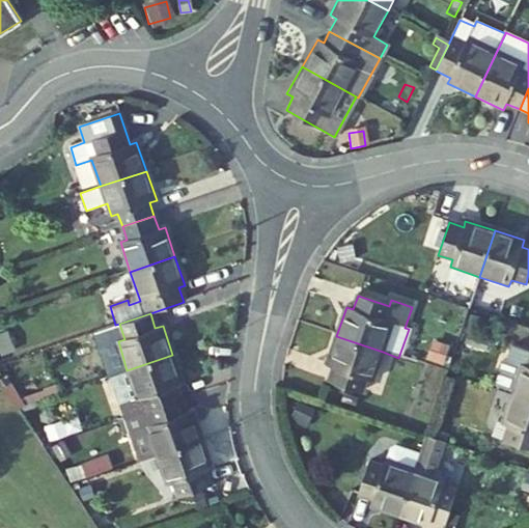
[(95,332),(82,337),(85,345),(99,341),(95,332)]
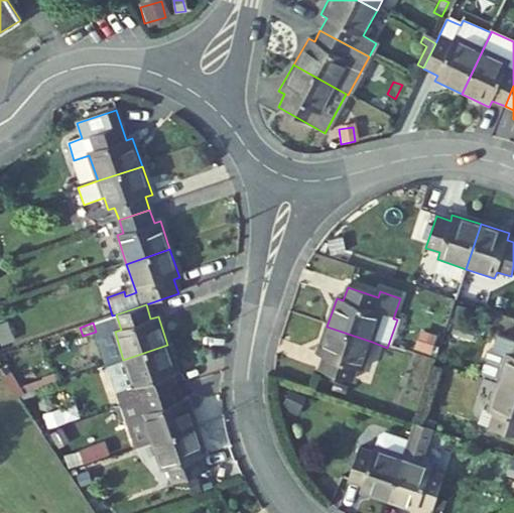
[(457,326),(454,334),(471,341),(475,332),(457,326)]
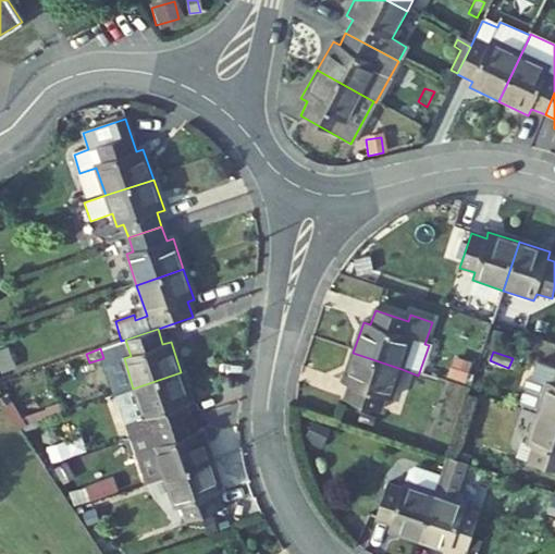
[(7,353),(0,355),(0,373),(13,367),(7,353)]
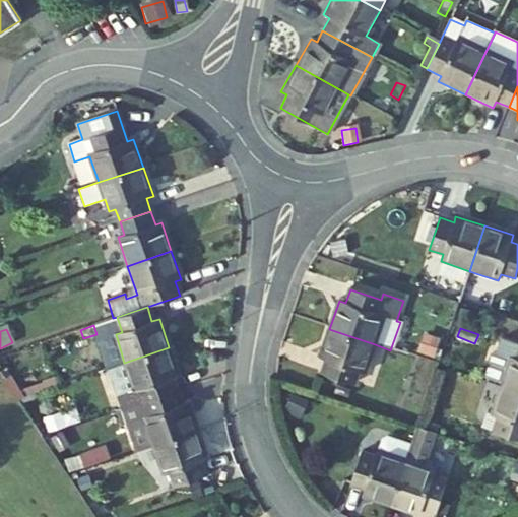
[(366,374),(375,344),(329,329),(320,358),(326,361),(322,374),(353,384),(359,371),(366,374)]
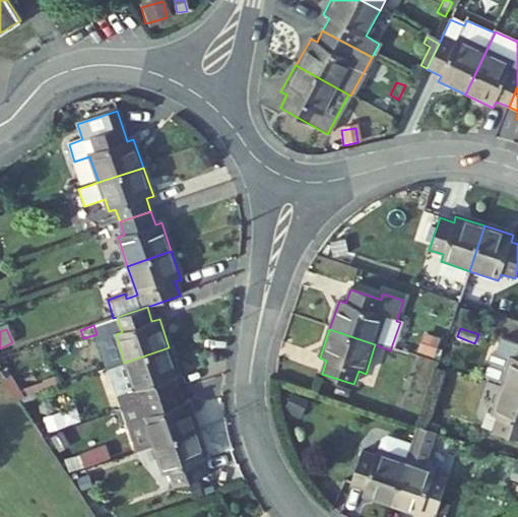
[(437,340),(424,336),(419,349),(433,353),(437,340)]
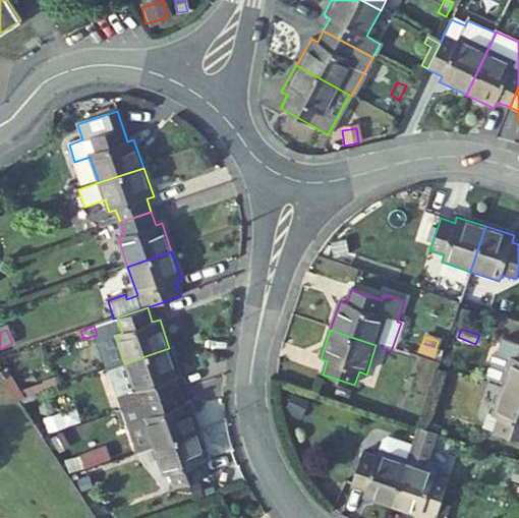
[(518,361),(518,357),(518,345),(511,343),(510,344),(503,341),(488,383),(502,387),(511,358),(518,361)]
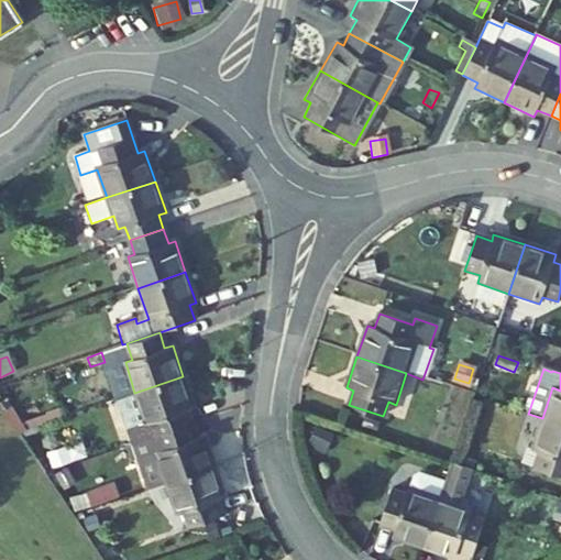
[(194,407),(183,376),(134,393),(144,423),(127,429),(132,445),(190,425),(186,410),(194,407)]
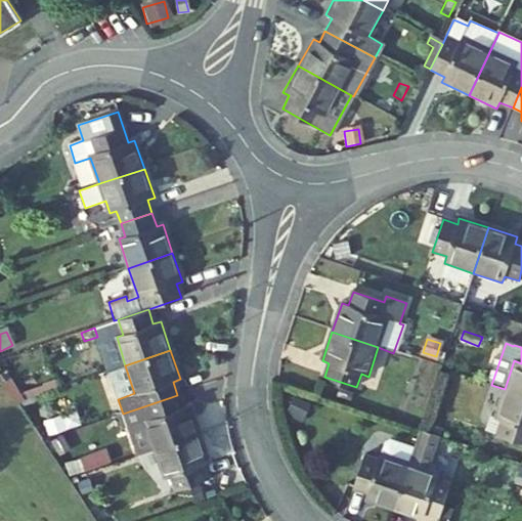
[(521,359),(521,363),(514,360),(505,389),(521,395),(521,359)]
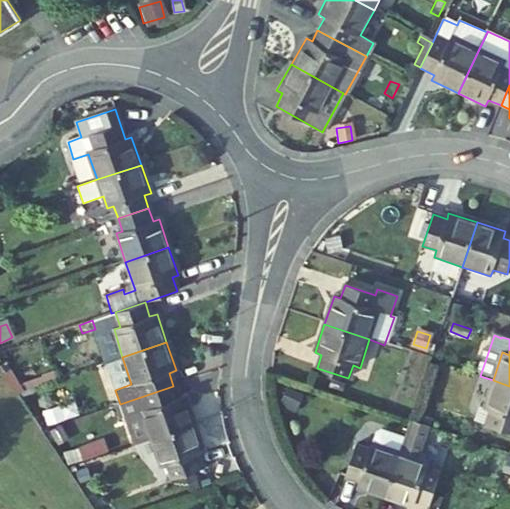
[(122,357),(106,363),(115,390),(131,384),(122,357)]
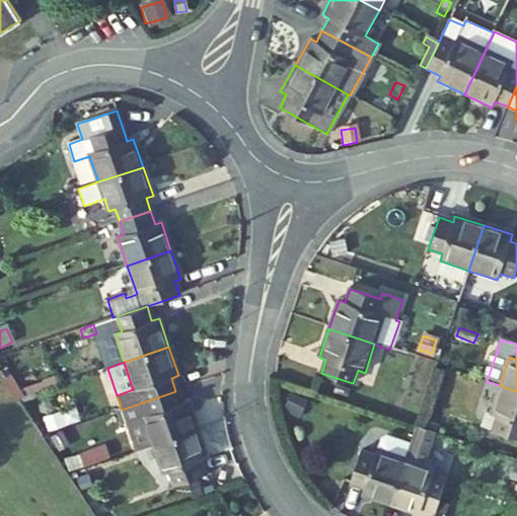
[(336,385),(334,392),(348,396),(350,389),(336,385)]
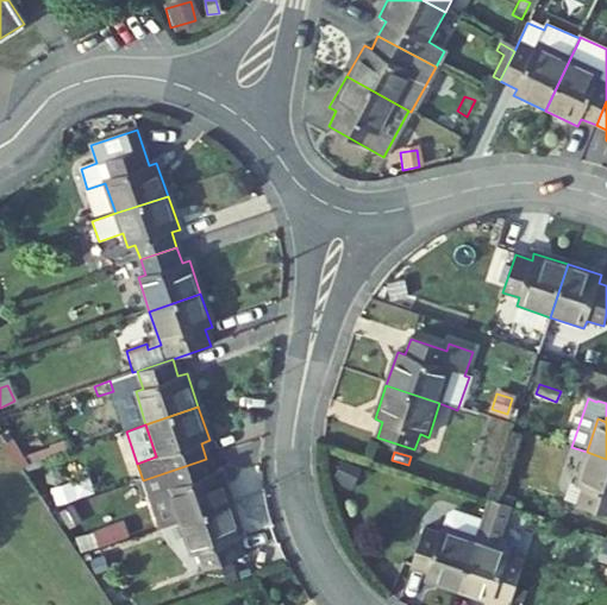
[(606,459),(587,452),(575,486),(583,489),(577,504),(606,514),(606,459)]
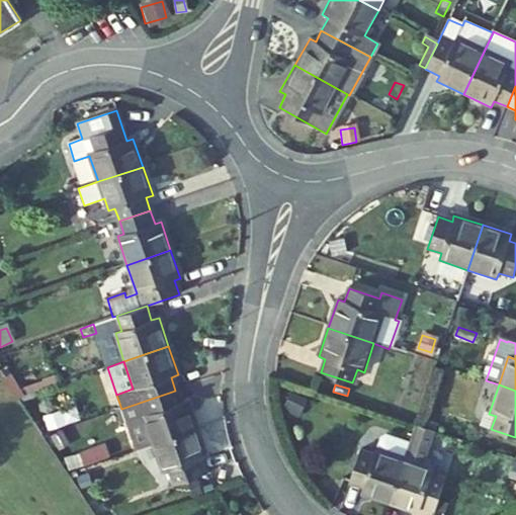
[(175,391),(121,409),(125,423),(135,450),(152,444),(196,430),(187,401),(180,404),(175,391)]
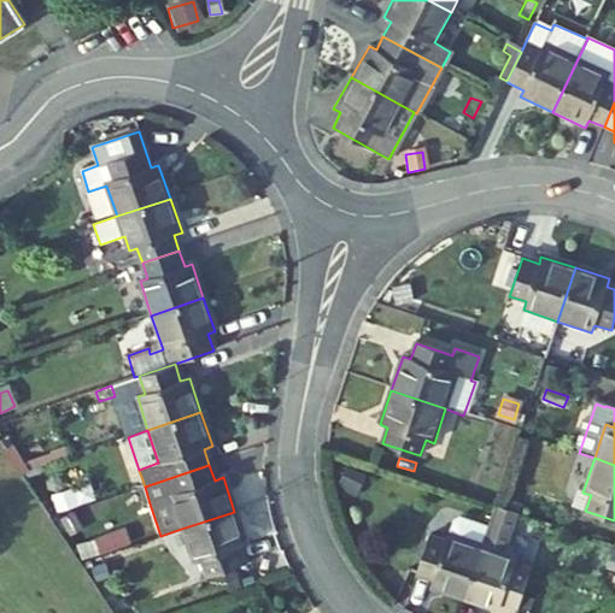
[(347,470),(341,482),(359,490),(365,478),(347,470)]
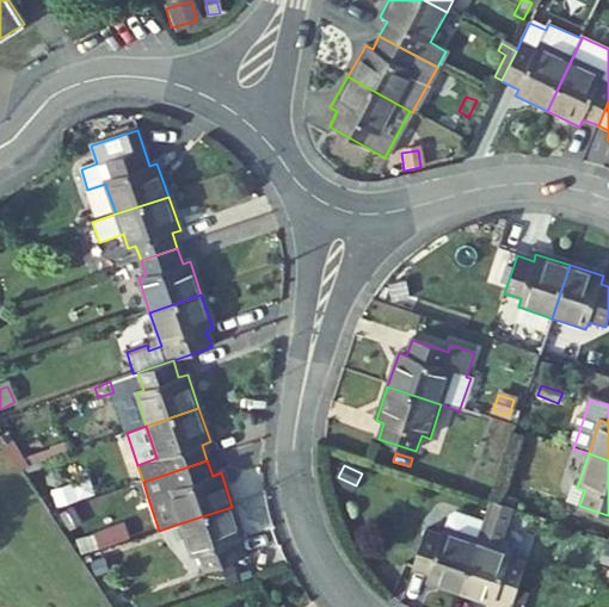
[(148,499),(143,482),(135,484),(141,501),(148,499)]
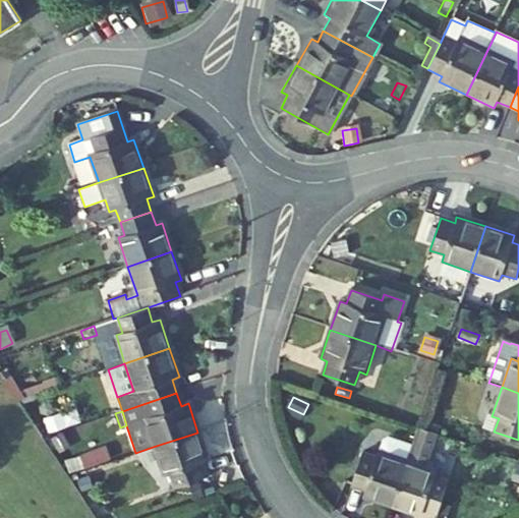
[(77,412),(63,416),(65,424),(79,420),(77,412)]
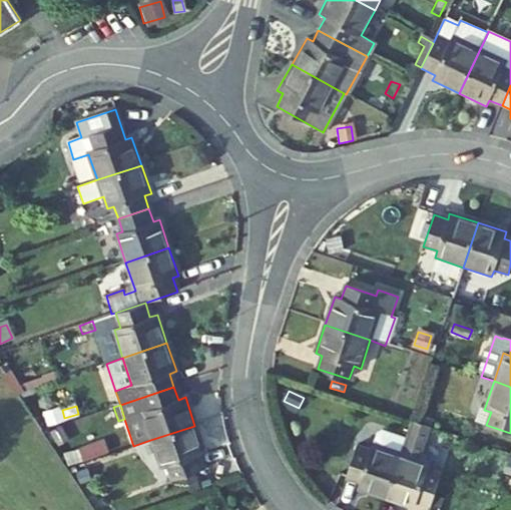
[(419,460),(429,428),(411,422),(405,441),(401,454),(385,499),(414,508),(416,502),(430,506),(440,475),(427,471),(429,463),(419,460)]
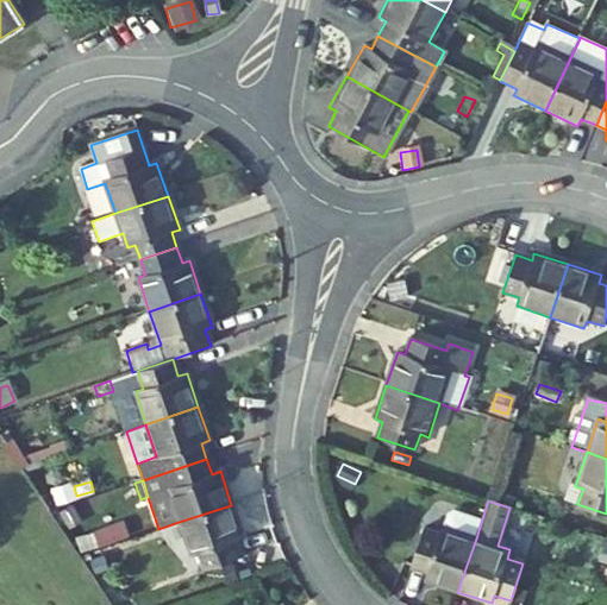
[(243,537),(231,505),(179,522),(189,556),(198,554),(202,569),(239,556),(235,541),(243,537)]
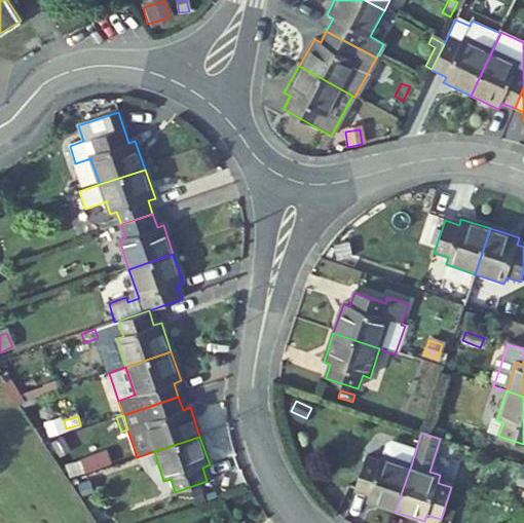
[(60,439),(51,445),(57,452),(65,446),(60,439)]
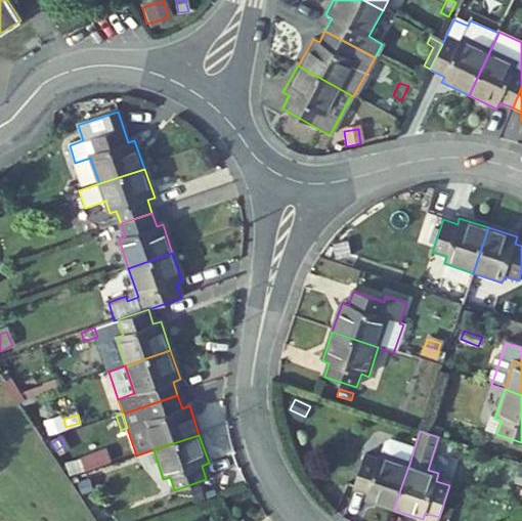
[(409,464),(414,450),(388,441),(384,444),(381,454),(409,464)]
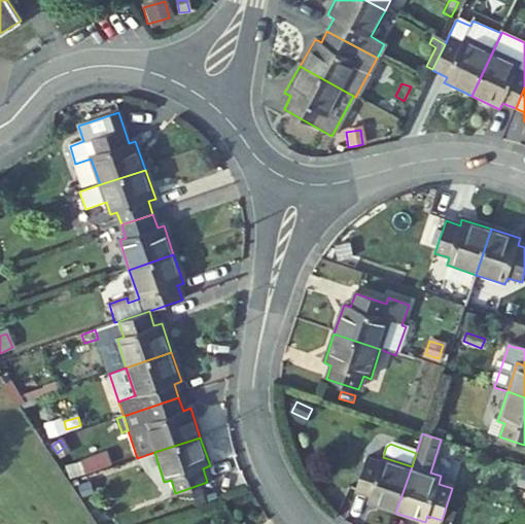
[(106,455),(80,462),(84,475),(109,466),(106,455)]
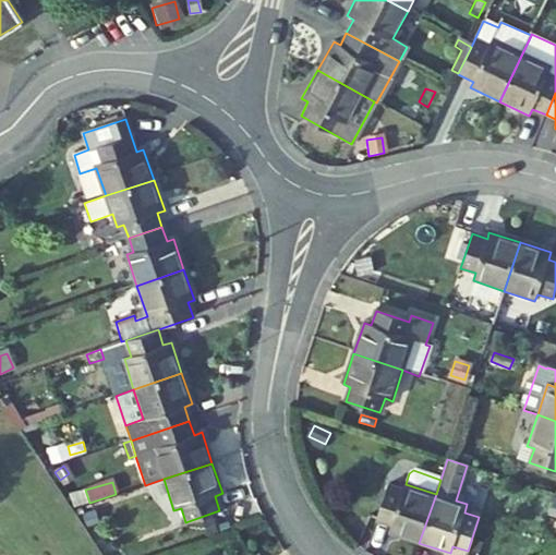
[(436,494),(406,484),(405,484),(402,491),(388,485),(376,520),(391,526),(388,532),(419,543),(436,494)]
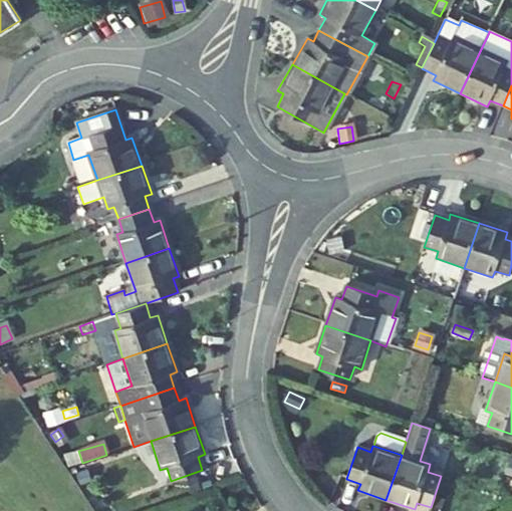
[(195,479),(186,481),(190,492),(198,489),(195,479)]
